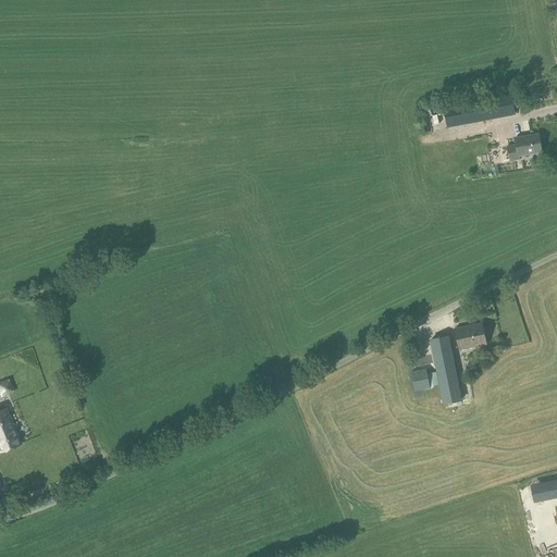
[(447,128),(516,114),(511,94),(444,107),(447,128)]
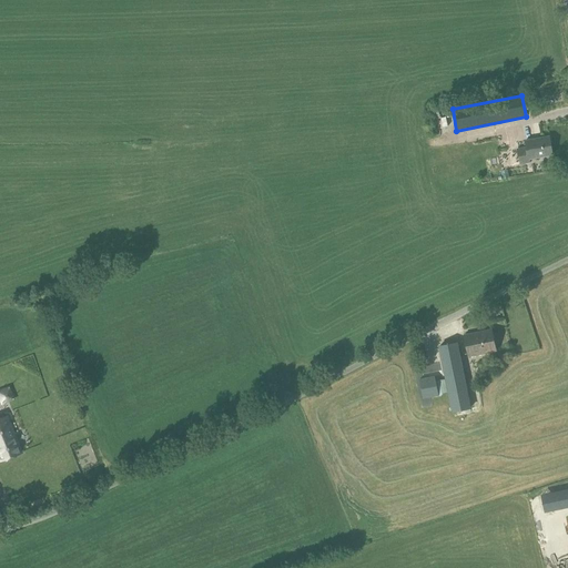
[(550,138),(526,142),(526,148),(517,149),(519,165),(531,163),(530,159),(553,154),(550,138)]
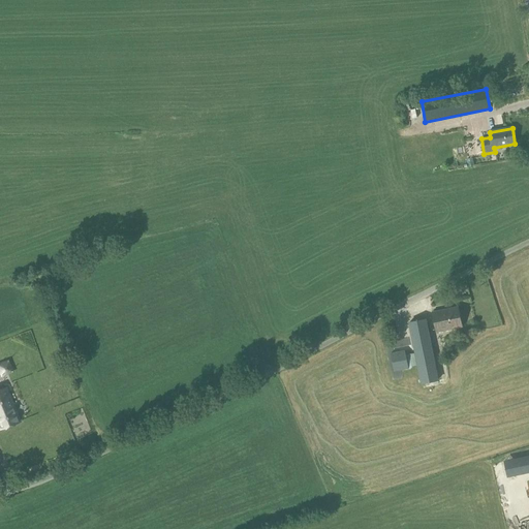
[(436,333),(462,328),(458,307),(433,312),(436,333)]
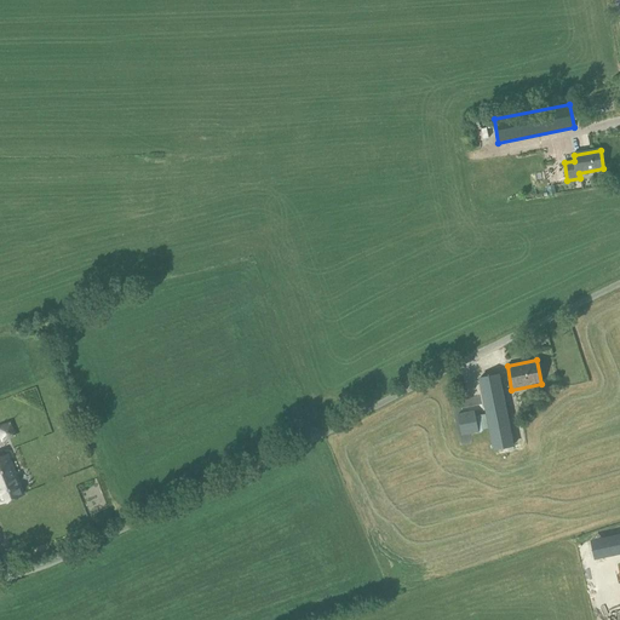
[(515,446),(500,373),(478,378),(493,452),(515,447),(515,446)]
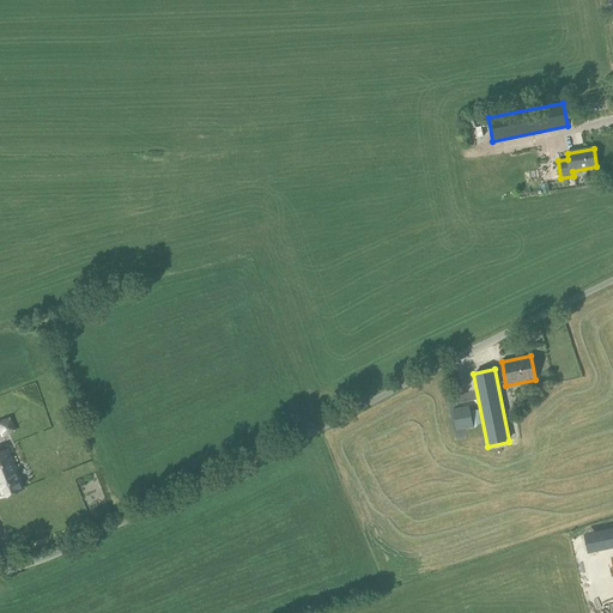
[(456,431),(474,428),(469,406),(453,410),(456,431)]
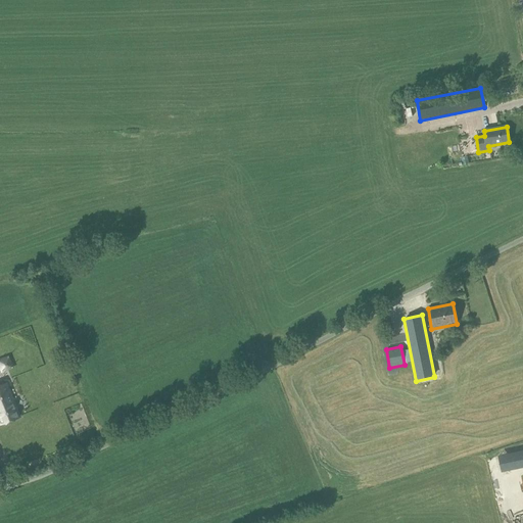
[(0,424),(19,417),(6,383),(0,385),(0,424)]
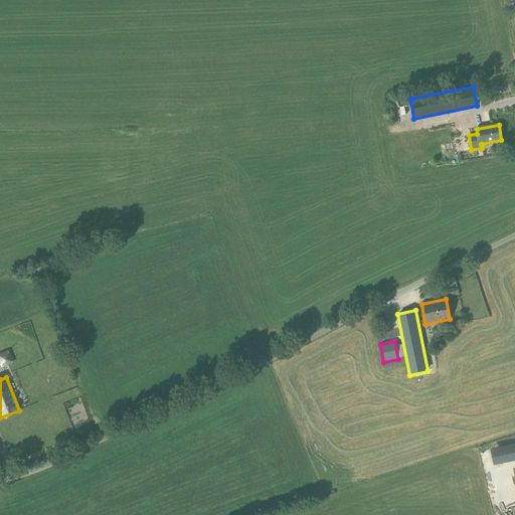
[(58,403),(69,428),(78,424),(73,412),(77,410),(71,398),(58,403)]
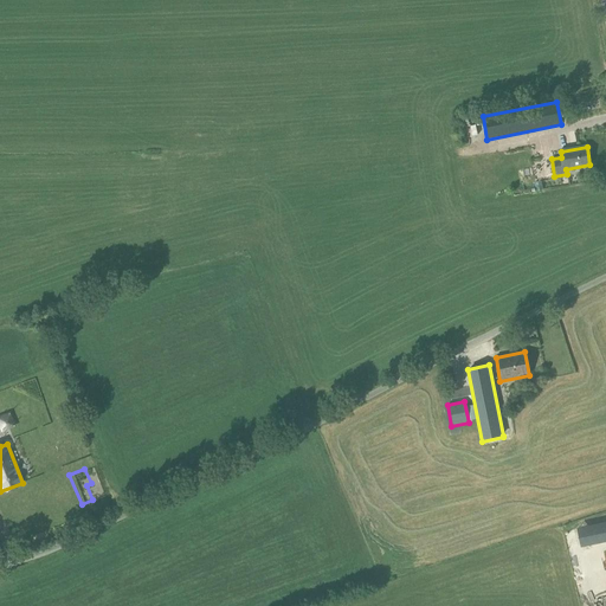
[(605,541),(605,522),(578,528),(581,547),(605,541)]
